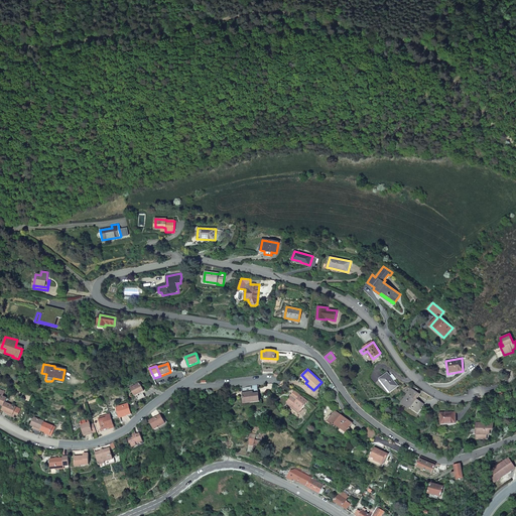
[(380,379),(390,392),(398,386),(393,381),(390,376),(387,373),(380,379)]
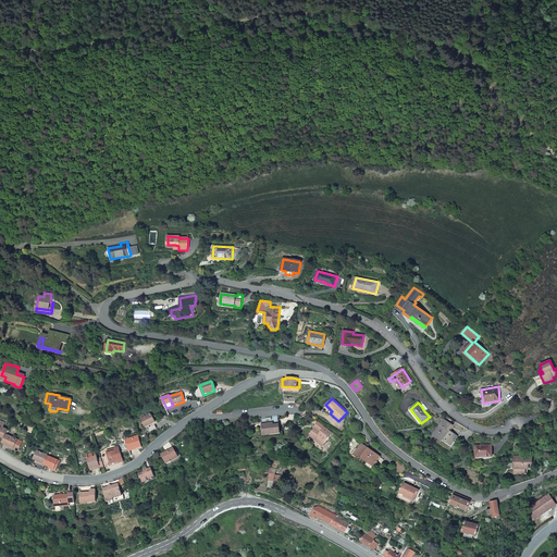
[(141,419),(146,426),(156,422),(151,413),(150,415),(147,416),(146,417),(141,419)]
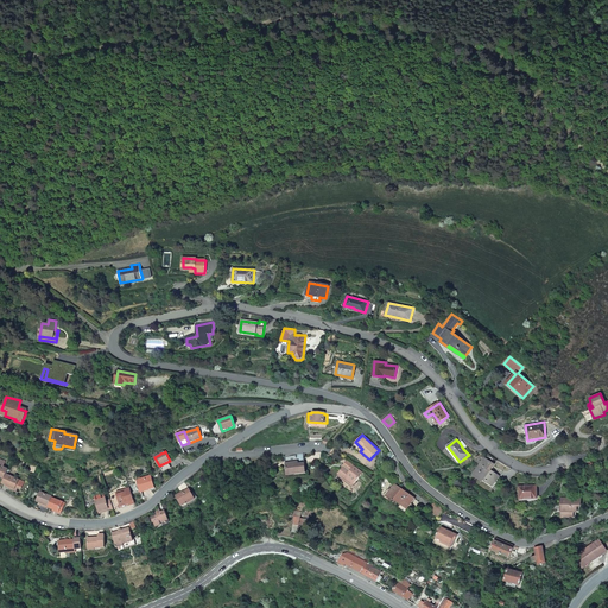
[(481,464),(473,475),(482,482),(483,480),(492,486),(499,476),(491,470),(494,464),(485,458),(481,456),(475,460),(481,464)]
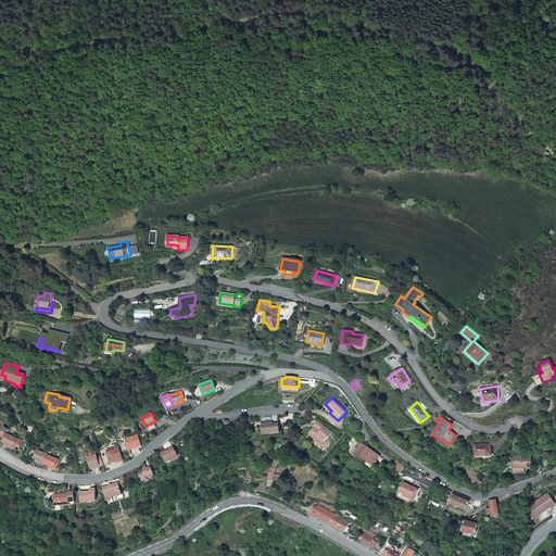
[(331,432),(317,421),(314,426),(315,427),(320,430),(319,431),(314,428),(308,436),(314,439),(314,438),(321,444),(327,437),(331,432)]
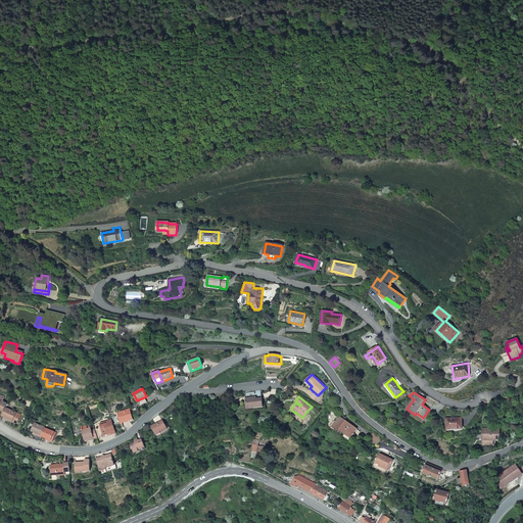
[(255,398),(246,399),(247,408),(253,407),(253,409),(263,408),(262,398),(256,399),(255,398)]
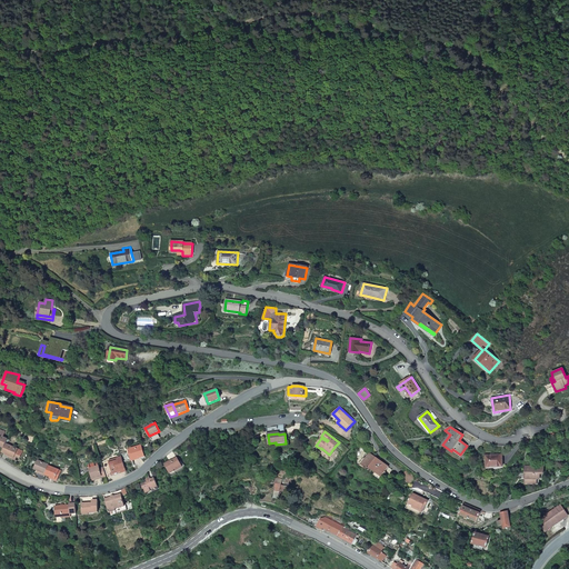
[(19,449),(6,443),(5,448),(2,452),(7,453),(15,458),(19,449)]
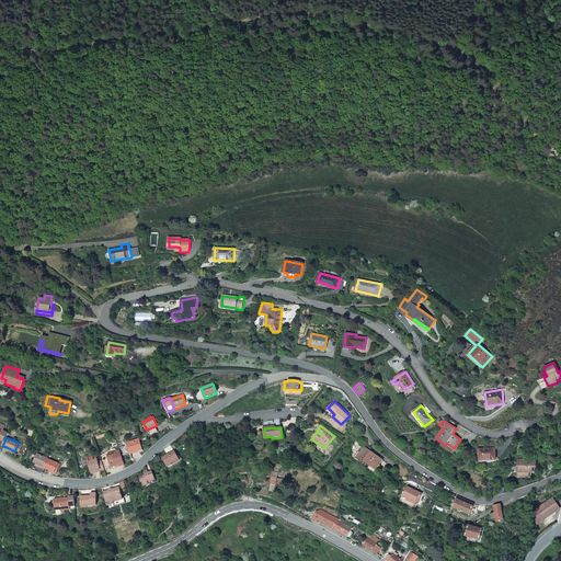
[(128,451),(137,449),(137,451),(142,450),(139,439),(126,443),(128,451)]
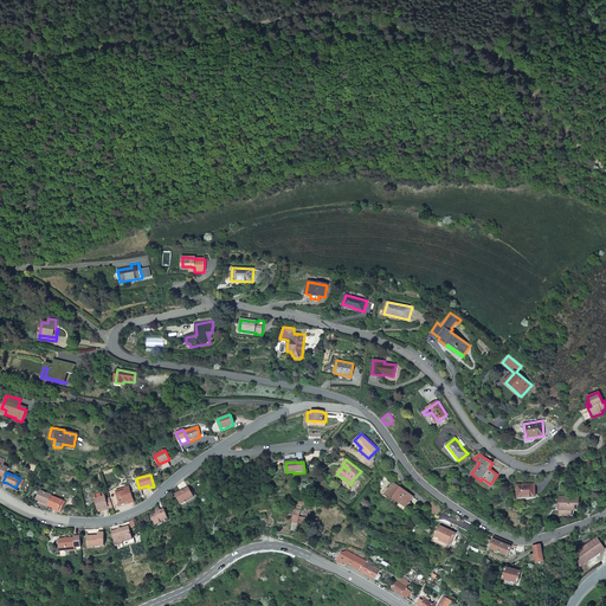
[(393,500),(406,508),(410,502),(413,497),(394,483),(389,489),(385,495),(393,501),(393,500)]
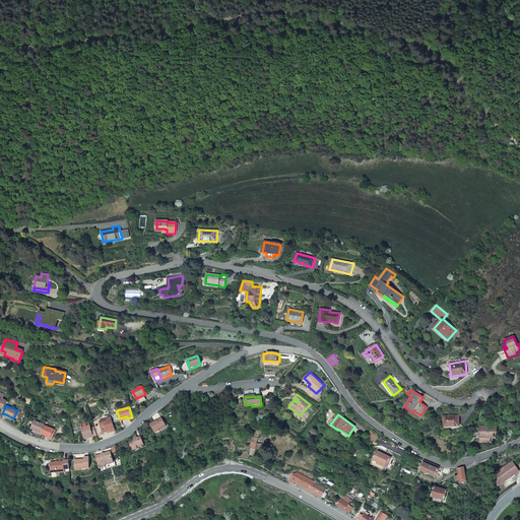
[(445,427),(459,427),(458,415),(444,416),(445,427)]
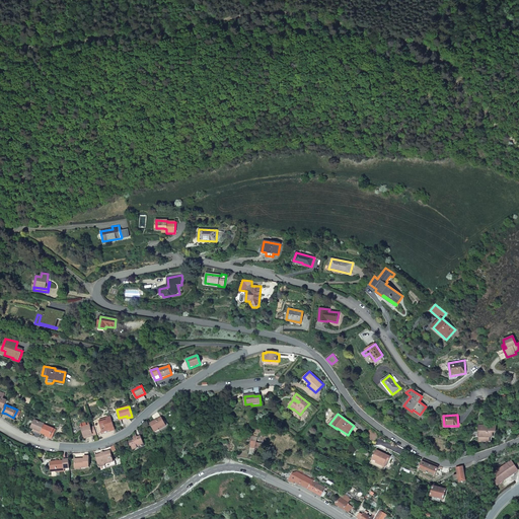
[(106,420),(99,422),(99,423),(97,424),(97,426),(95,426),(97,433),(102,431),(102,433),(110,430),(112,431),(116,430),(110,416),(106,418),(106,420)]
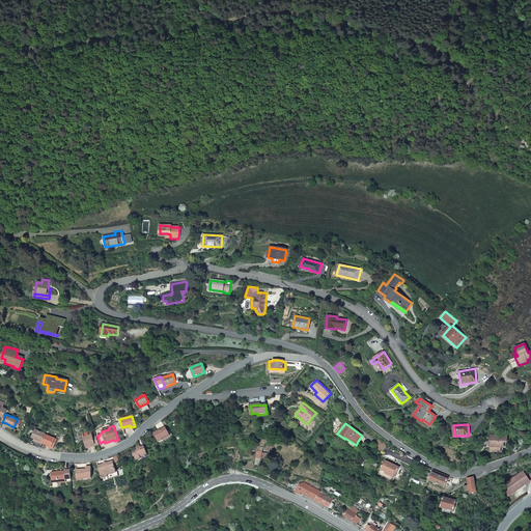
[(159,443),(164,440),(163,439),(169,435),(167,431),(165,427),(154,435),(159,443)]
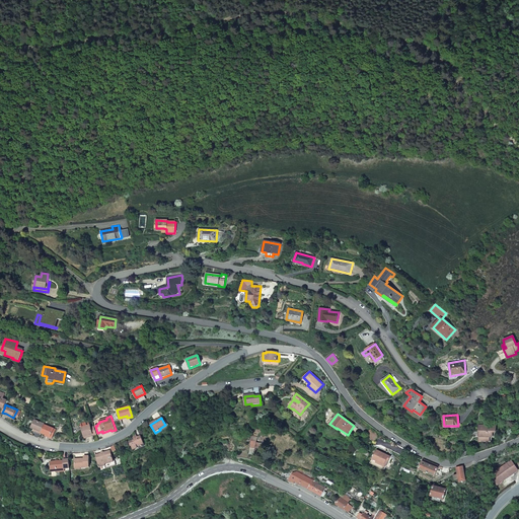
[(332,418),(327,425),(346,438),(348,437),(353,431),(351,430),(348,435),(337,428),(337,429),(329,424),(334,419),(332,418)]
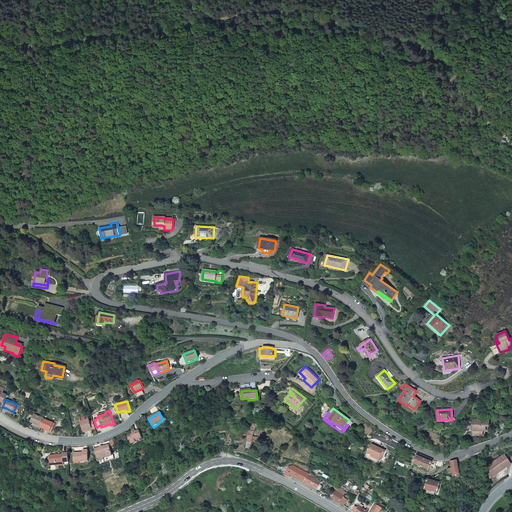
[(44,418),(35,414),(31,422),(34,423),(36,424),(35,426),(40,428),(41,427),(44,419),(44,418)]
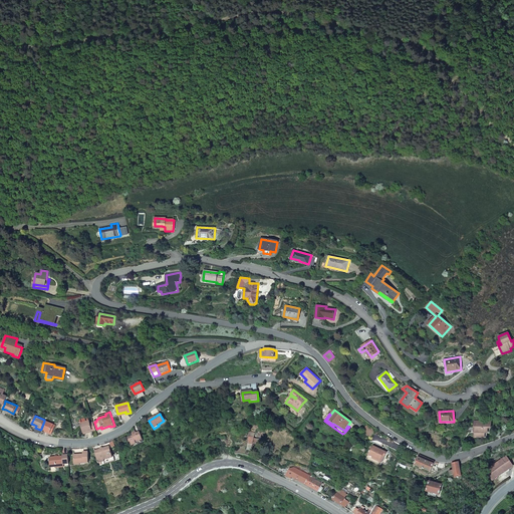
[(54,425),(44,421),(41,429),(49,432),(50,429),(52,430),(54,425)]
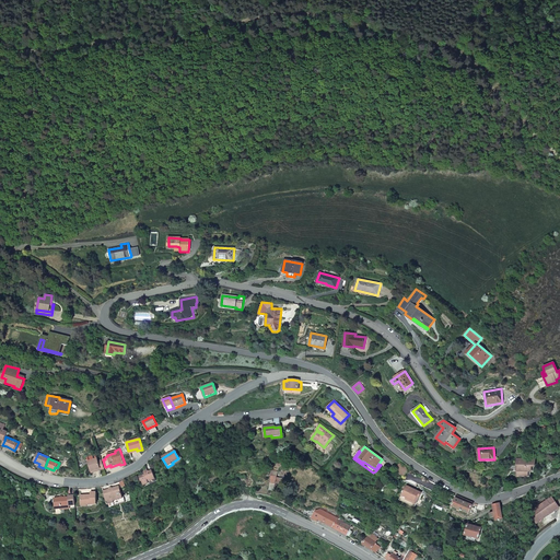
[(96,458),(88,461),(91,471),(101,468),(101,469),(104,468),(102,459),(97,461),(96,458)]
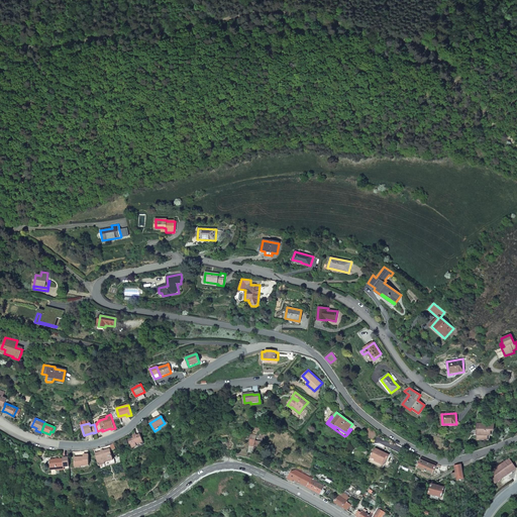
[(478,431),(478,435),(477,439),(488,440),(488,435),(490,436),(491,431),(494,431),(494,424),(477,423),(477,430),(478,431)]
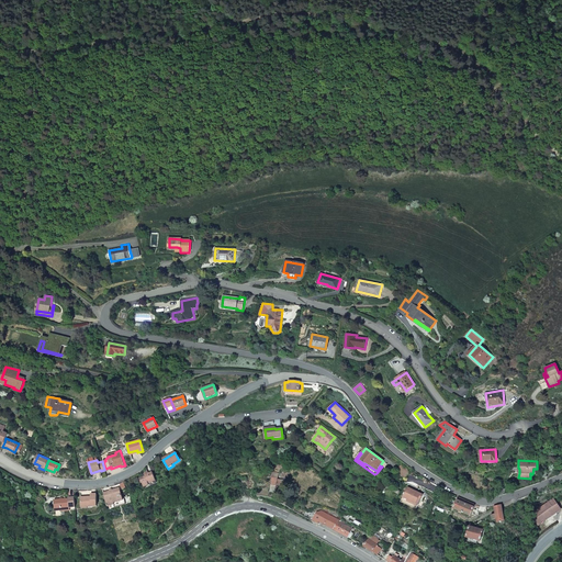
[(397,472),(406,478),(411,471),(401,465),(397,472)]
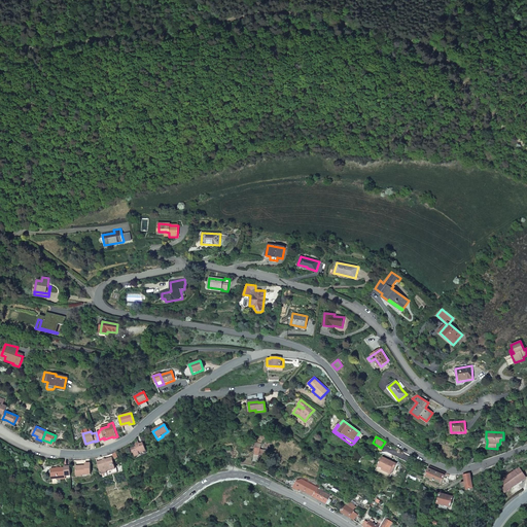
[(136,448),(132,449),(133,454),(134,454),(135,457),(140,455),(138,452),(140,452),(141,454),(146,451),(143,443),(140,445),(139,442),(135,446),(136,448)]
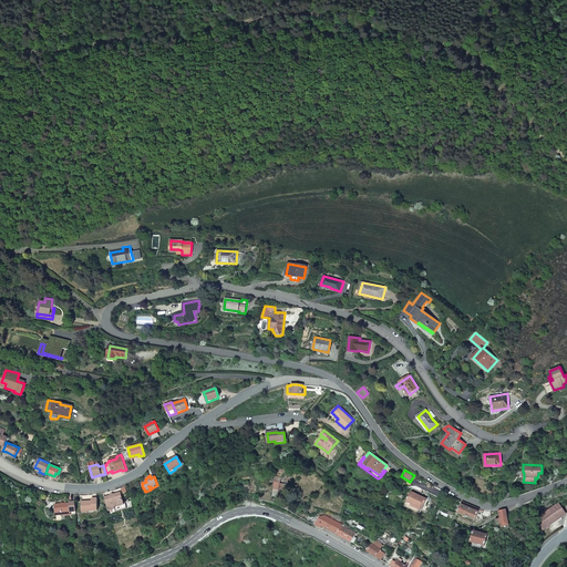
[(420,508),(423,503),(425,504),(428,500),(411,492),(406,502),(408,503),(405,506),(420,513),(422,509),(420,508)]
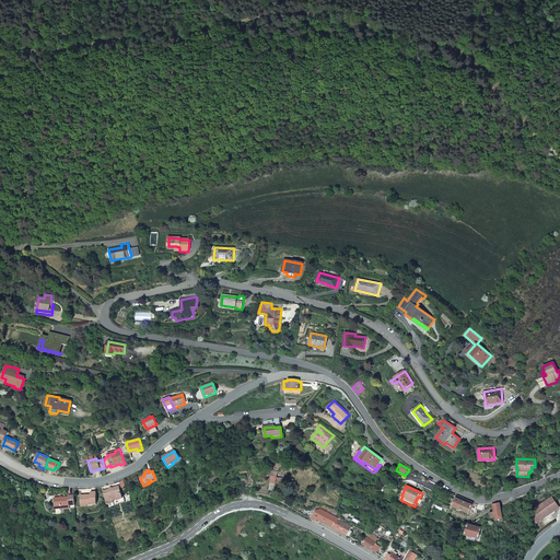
[(123,499),(119,487),(115,488),(115,490),(111,491),(111,490),(103,492),(107,505),(114,503),(114,501),(123,499)]
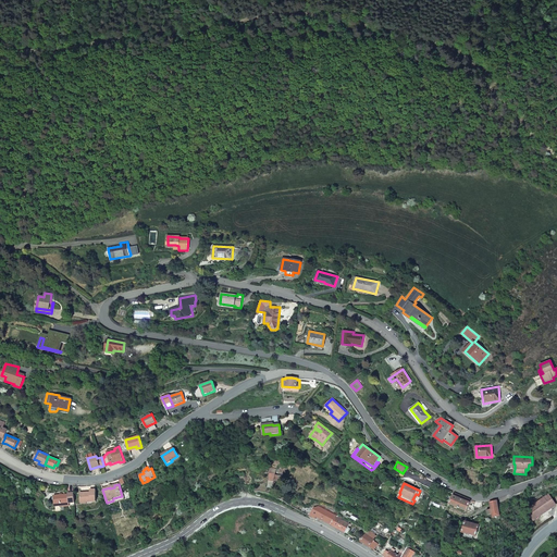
[(90,493),(81,493),(82,503),(96,503),(95,490),(90,490),(90,493)]
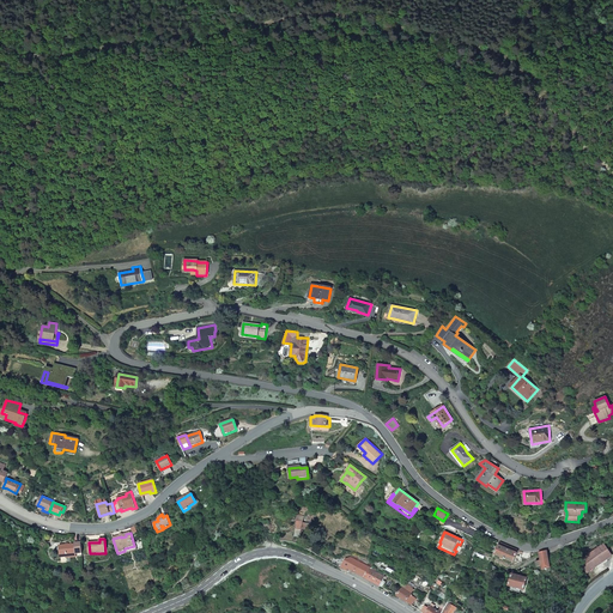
[(74,544),(59,546),(60,558),(66,557),(66,558),(77,557),(77,554),(82,554),(80,542),(74,544)]
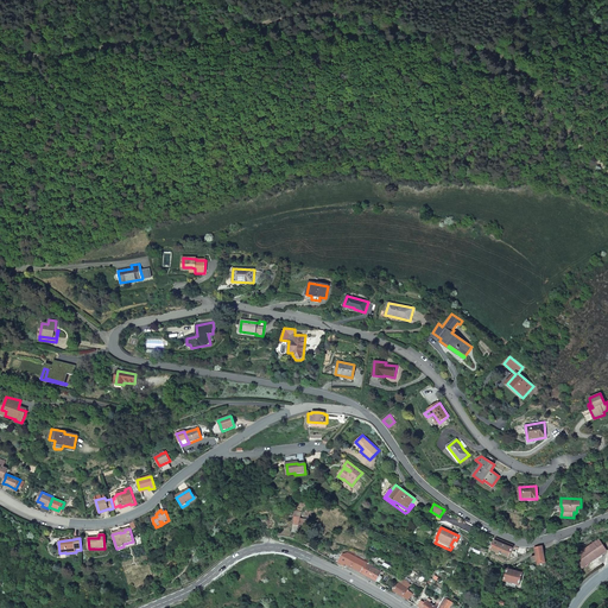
[(496,539),(495,540),(494,540),(491,550),(510,559),(513,549),(508,546),(510,544),(502,542),(496,539)]
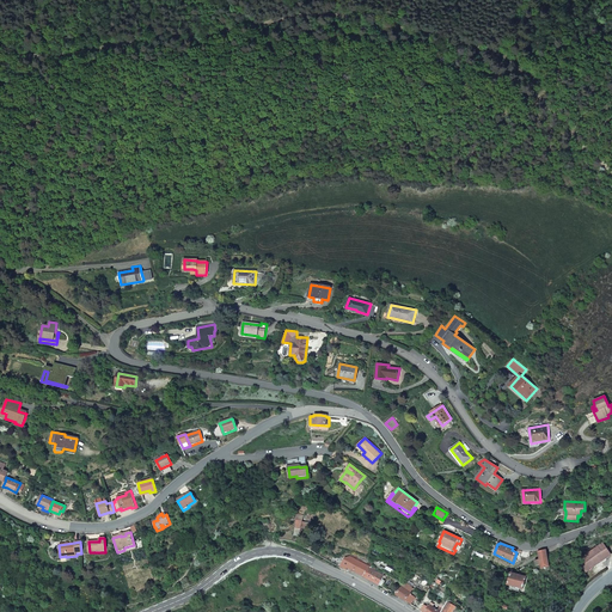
[(610,555),(601,543),(577,560),(586,571),(605,558),(610,555)]
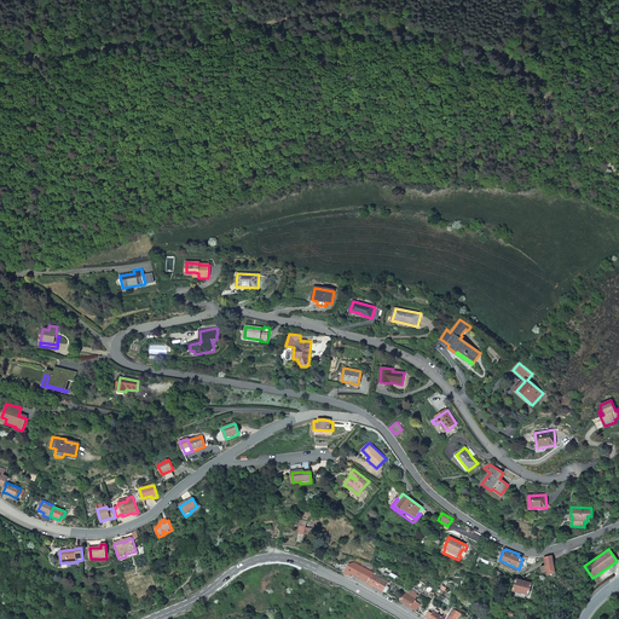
[(542,573),(547,572),(548,576),(555,574),(553,560),(551,556),(544,557),(544,562),(545,566),(541,567),(542,573)]
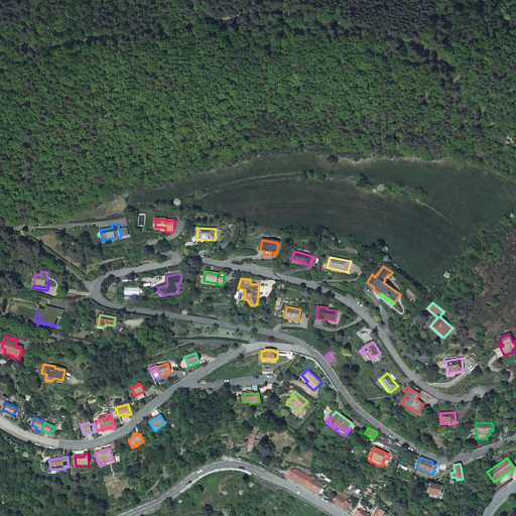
[(294,480),(306,486),(310,479),(310,478),(294,469),(292,471),(291,471),(288,476),(294,480)]
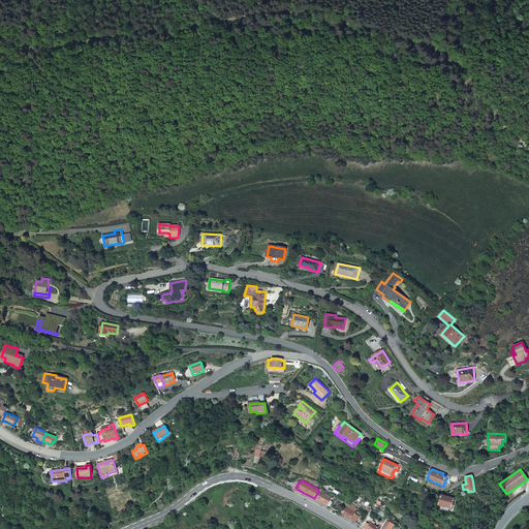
[(318,491),(314,498),(327,505),(330,500),(331,497),(323,494),(325,491),(321,489),(319,492),(318,491)]
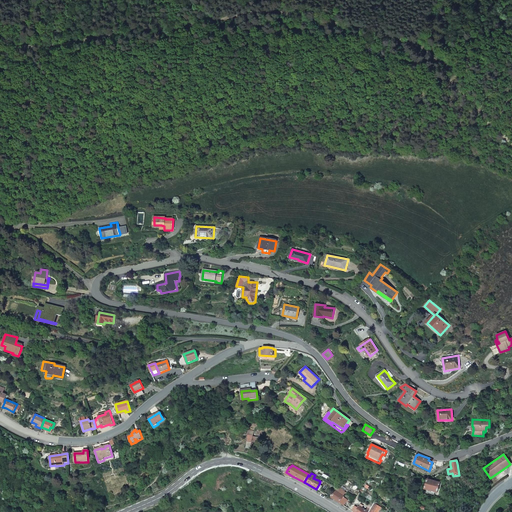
[(440,483),(427,479),(425,490),(437,493),(440,483)]
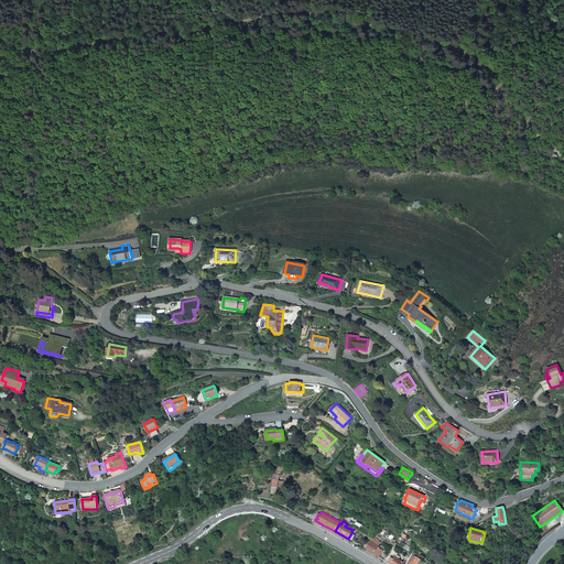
[(373,553),(378,556),(382,551),(378,548),(379,548),(378,546),(380,543),(372,538),(365,548),(373,553)]
